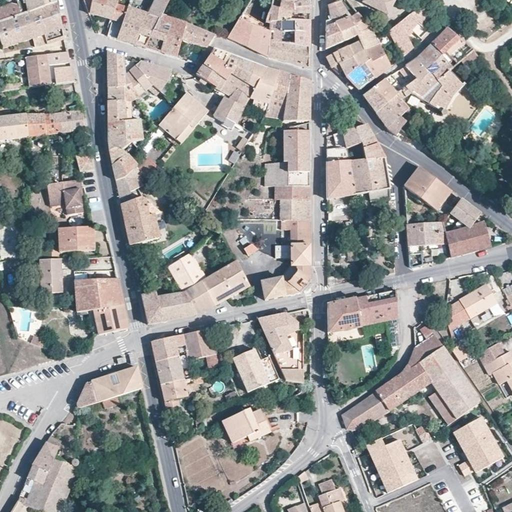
[(0,22),(32,11),(57,3),(56,0),(14,0),(15,1),(0,6),(0,22)]
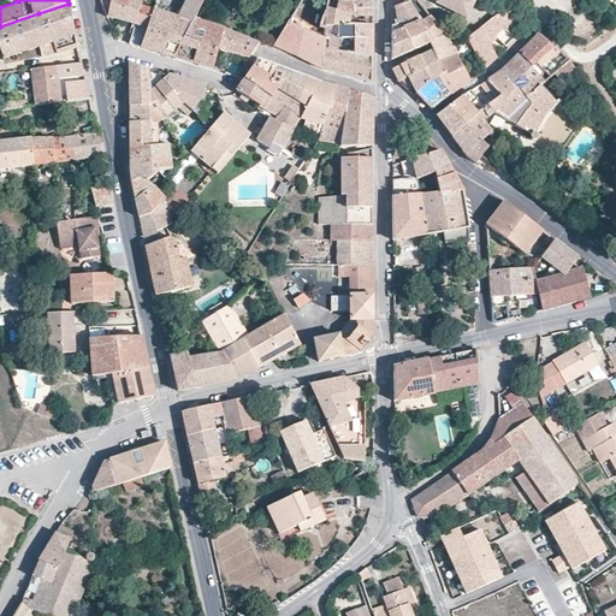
[(141,48),(154,10),(141,6),(142,0),(101,0),(107,17),(136,24),(130,45),(141,48)]
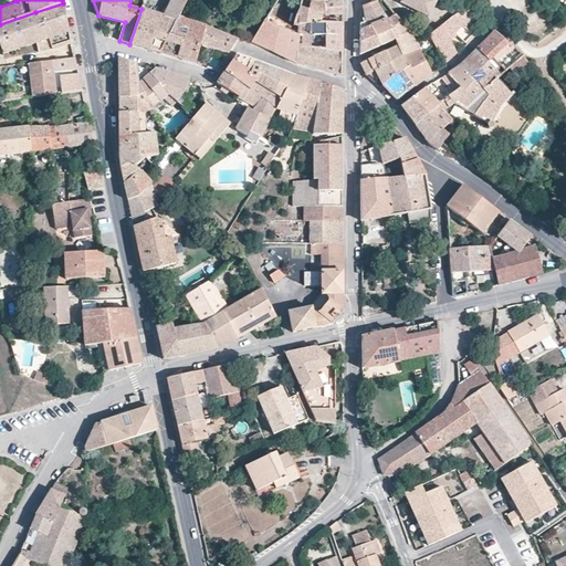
[(160,53),(177,21),(178,21),(179,18),(188,0),(171,0),(164,17),(142,9),(129,44),(160,53)]
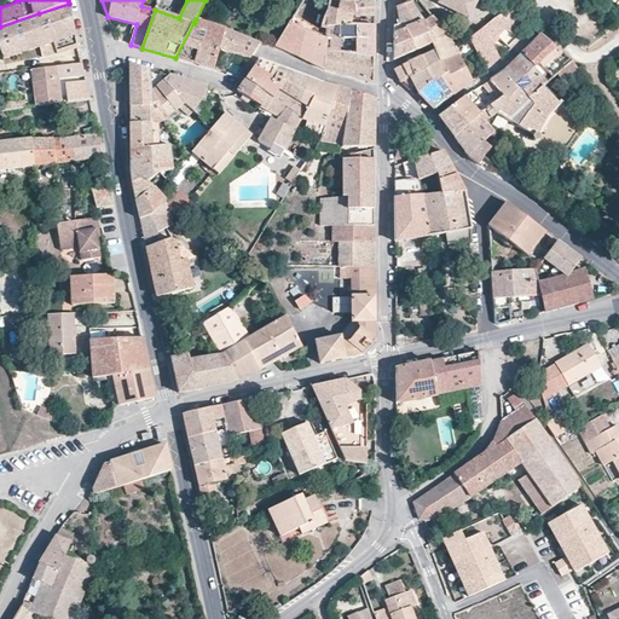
[(439,0),(439,4),(468,18),(476,1),(473,0),(439,0)]
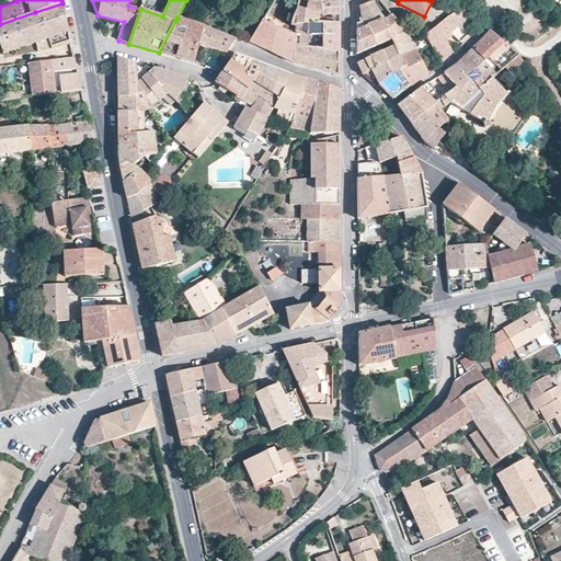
[(340,15),(340,1),(336,1),(333,1),(332,1),(325,2),(322,3),(319,3),(313,2),(308,1),(306,10),(322,14),(340,15)]
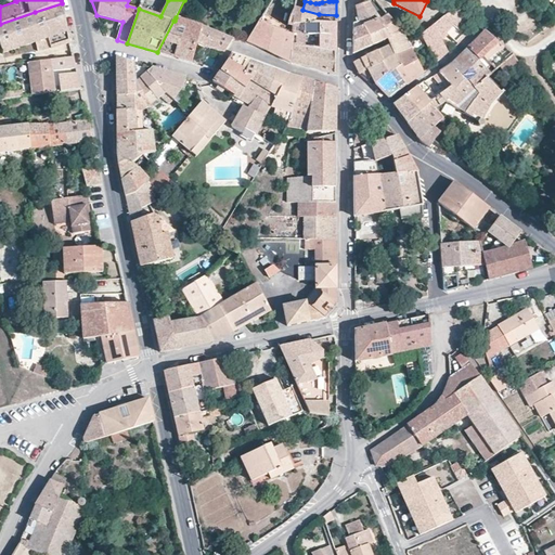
[(386,29),(381,21),(368,1),(353,7),(353,30),(352,54),(373,46),(369,37),(386,29)]
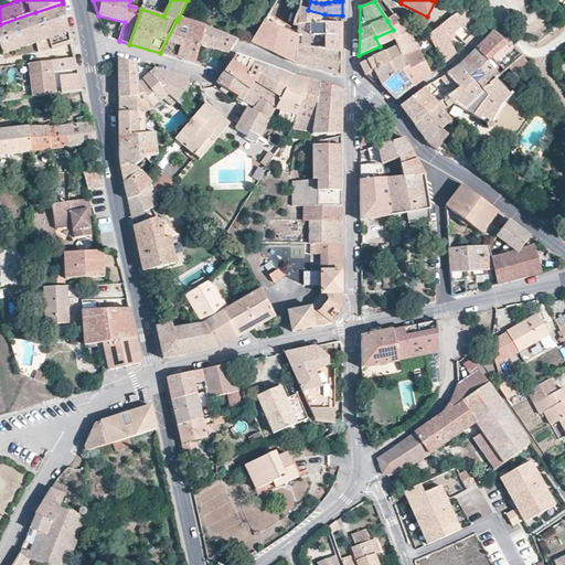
[(65,13),(63,3),(35,12),(44,40),(50,39),(53,50),(71,43),(72,43),(70,32),(67,21),(60,23),(57,24),(54,17),(57,16),(65,13)]
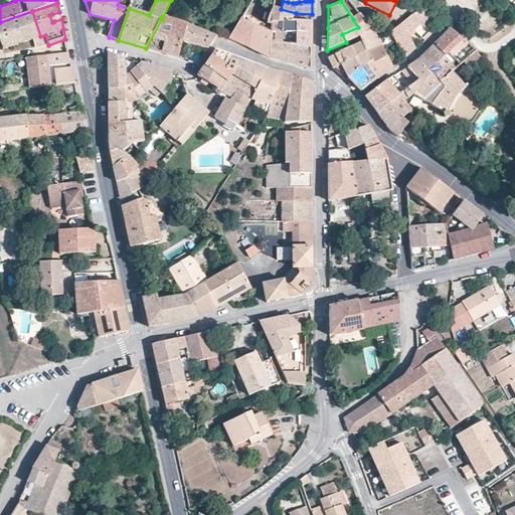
[(439,18),(424,5),(412,15),(428,30),(439,18)]
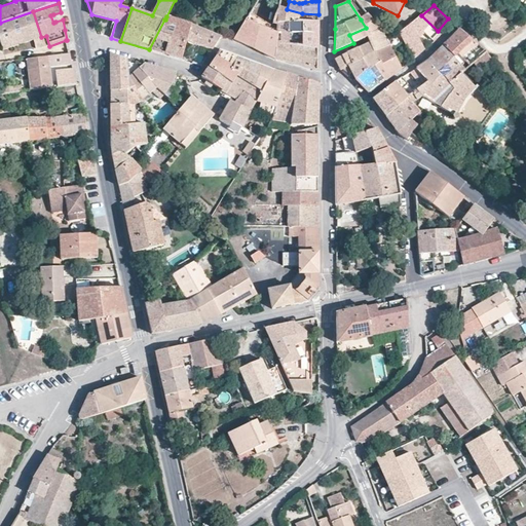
[(318,22),(318,14),(302,13),(287,9),(278,7),(277,9),(274,14),(272,25),(276,26),(276,24),(291,23),(318,22)]
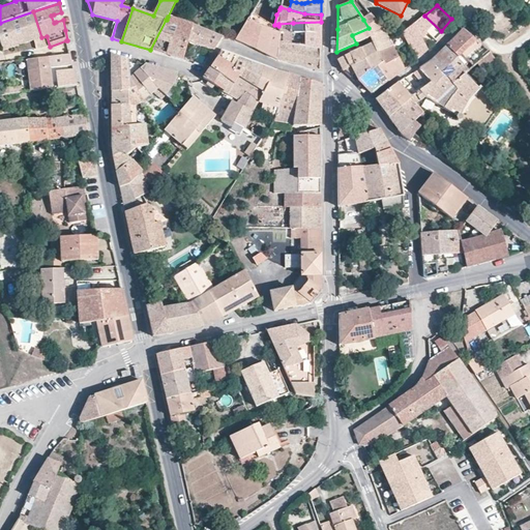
[(33,11),(0,23),(0,41),(3,51),(13,47),(29,41),(34,40),(38,50),(50,47),(47,36),(41,37),(33,11)]
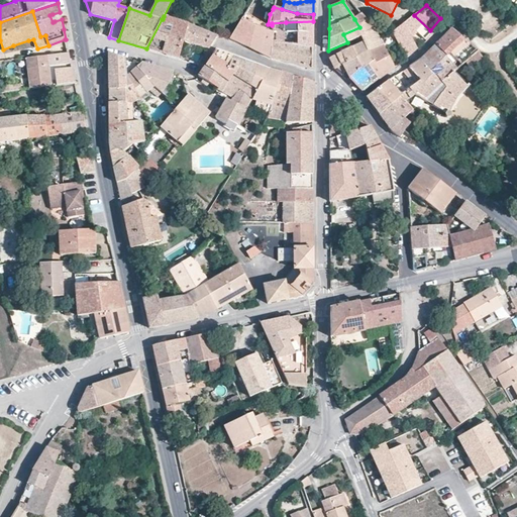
[(273,42),(274,33),(272,32),(266,30),(267,29),(265,29),(266,24),(245,12),(230,38),(250,47),(271,59),(273,42)]
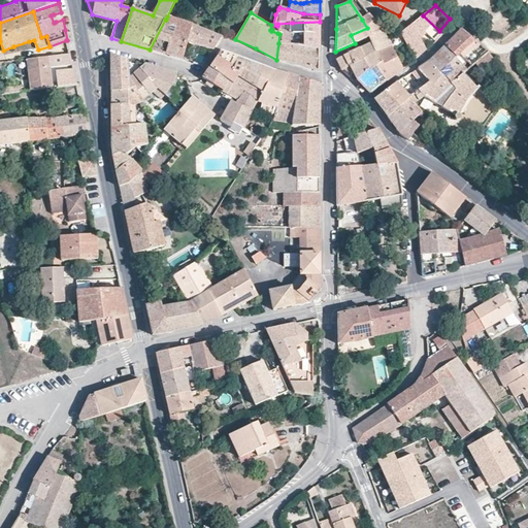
[(383,30),(370,13),(362,20),(367,28),(351,35),(355,43),(368,37),(383,30)]
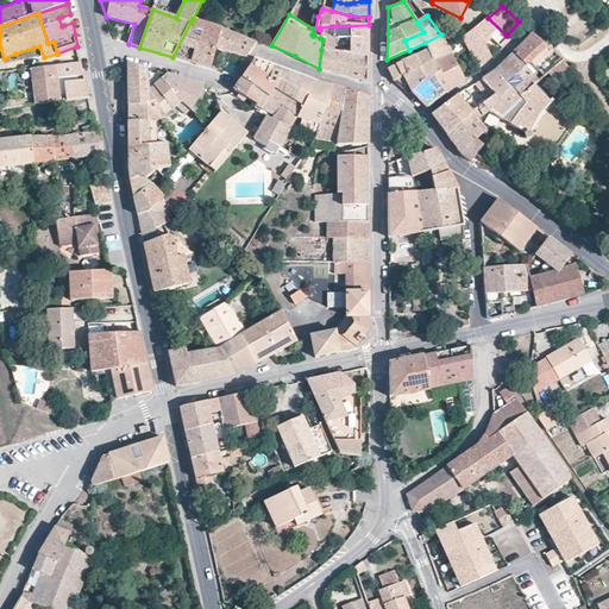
[(507,36),(488,18),(476,27),(483,42),(490,36),(498,44),(507,36)]
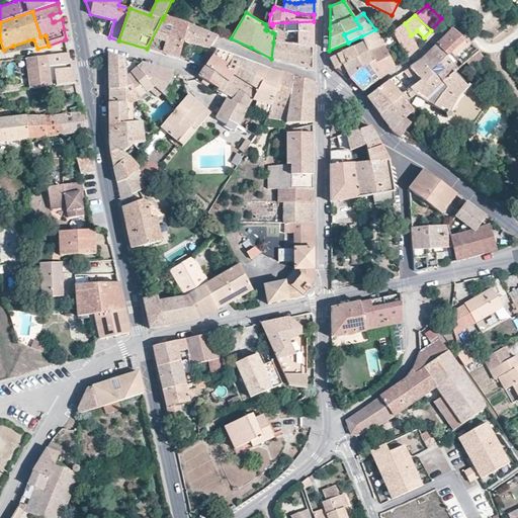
[(184,40),(188,24),(164,16),(163,19),(162,19),(147,49),(179,59),(184,40)]
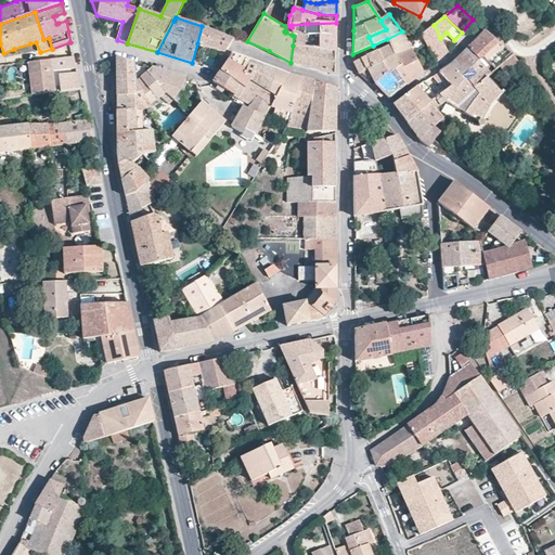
[(335,51),(336,23),(307,24),(292,25),(292,27),(292,35),(294,36),(293,46),(335,51)]
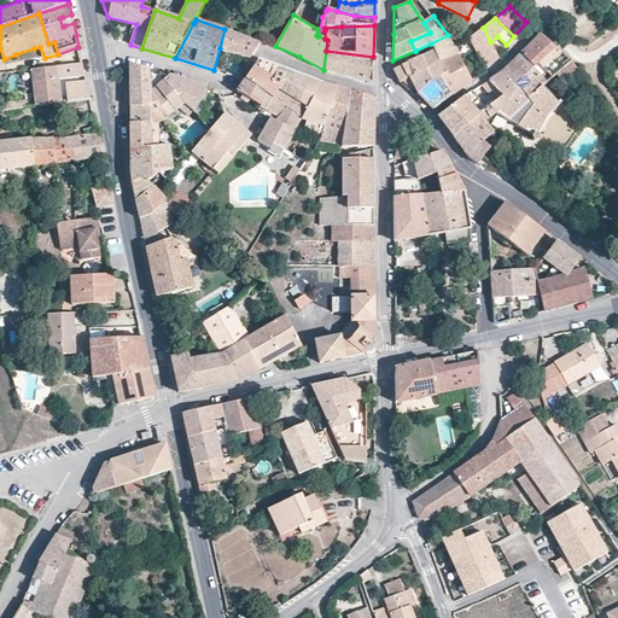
[(483,28),(468,39),(473,48),(485,69),(499,58),(490,42),(483,28)]
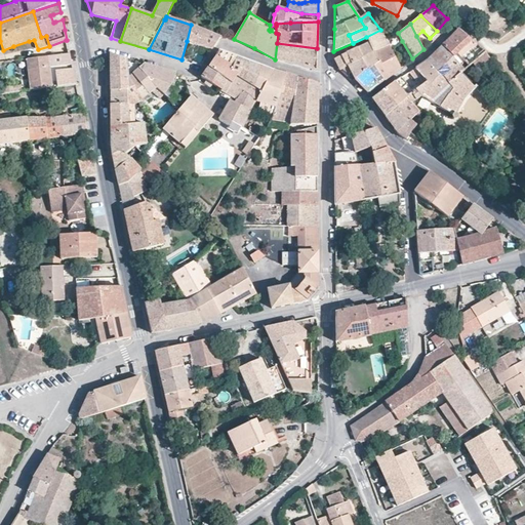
[(220,37),(191,25),(187,41),(212,50),(220,37)]
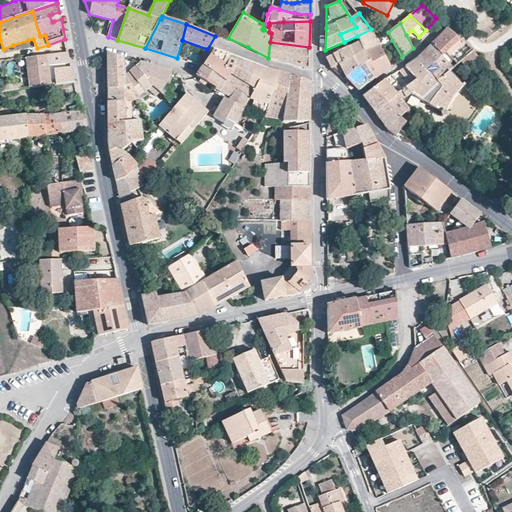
[(447,51),(460,39),(447,28),(431,44),(442,55),(447,51)]
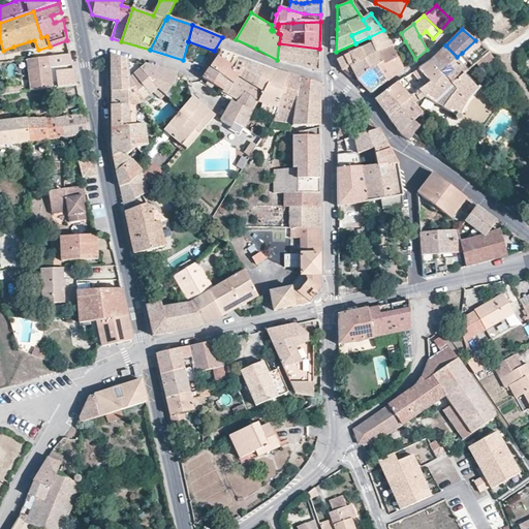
[(390,42),(383,30),(369,37),(372,43),(337,59),(342,71),(350,66),(365,60),(365,58),(377,53),(392,47),(390,42)]
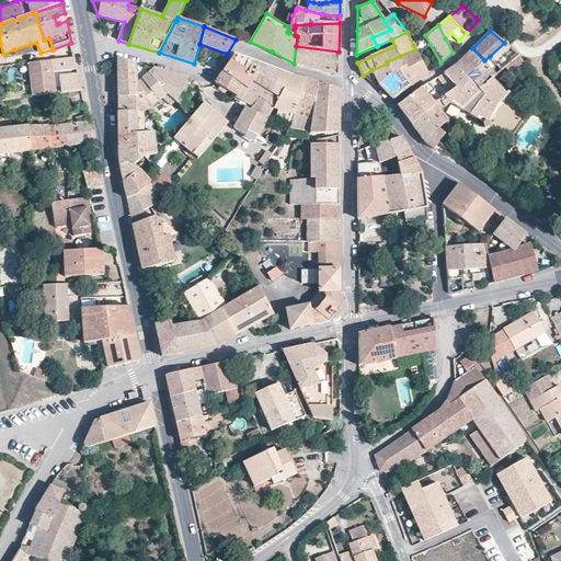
[(393,99),(427,73),(418,53),(430,44),(425,35),(413,45),(415,49),(400,56),(403,65),(404,67),(399,71),(407,81),(389,95),(393,99)]
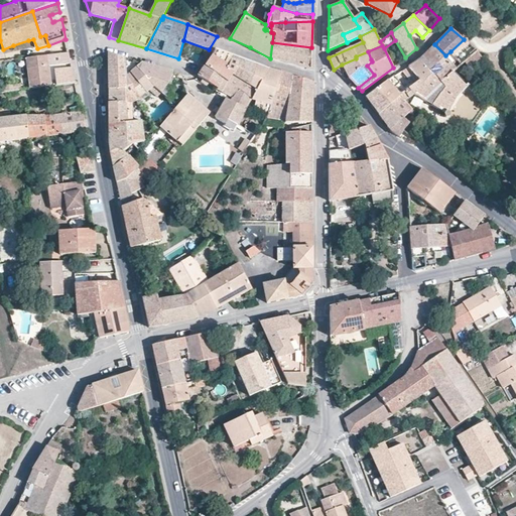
[(455,55),(469,44),(464,39),(450,51),(455,55)]
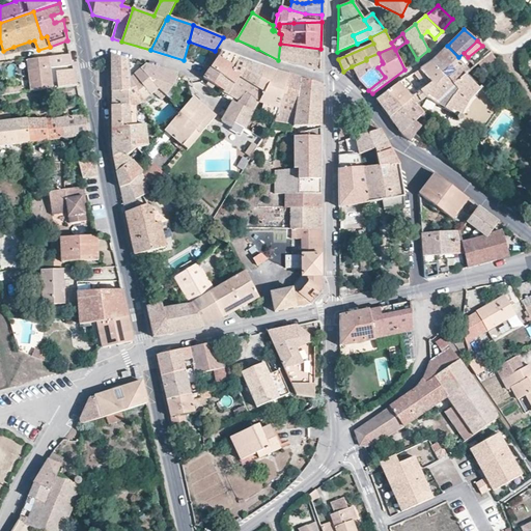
[(320,71),(320,49),(280,44),(278,60),(320,71)]
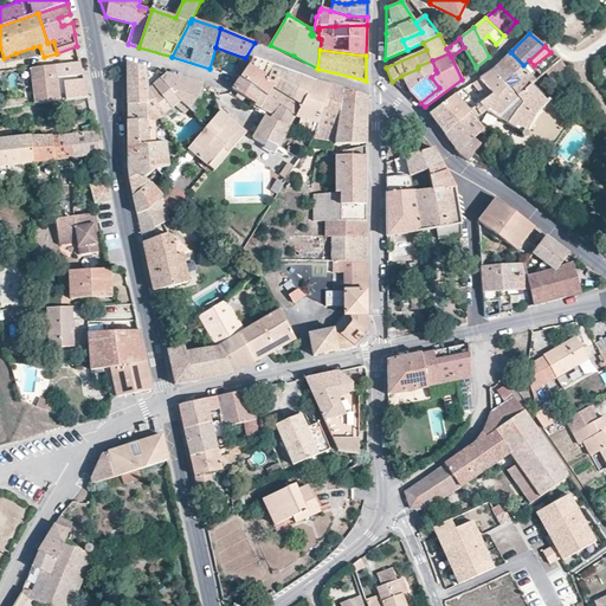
[(535,81),(522,66),(523,65),(510,52),(494,69),(508,85),(517,96),(530,85),(535,81)]
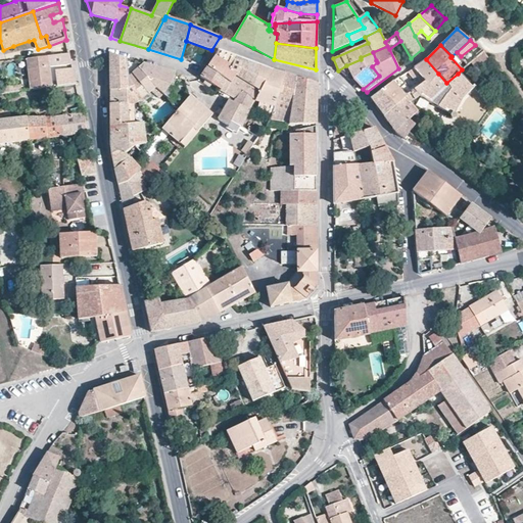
[(231,68),(236,57),(219,51),(207,68),(227,81),(231,84),(236,77),(238,73),(231,68)]
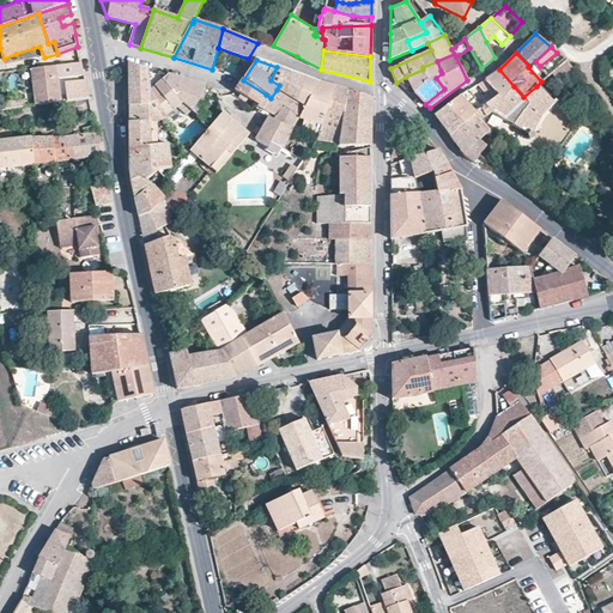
[(580,78),(566,60),(550,74),(565,91),(580,78)]
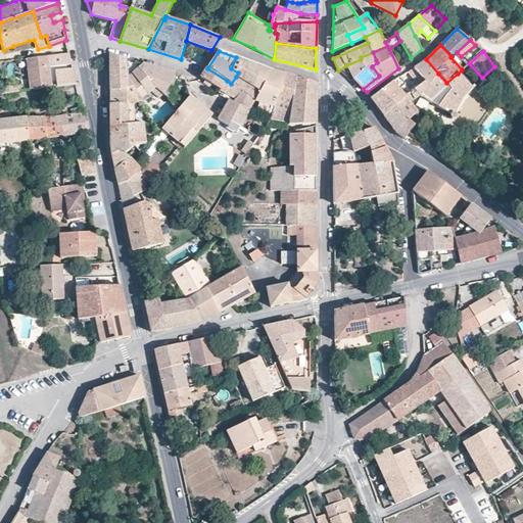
[(372,66),(377,62),(376,60),(373,52),(361,57),(361,59),(346,65),(352,78),(354,79),(366,69),(366,72),(372,66)]
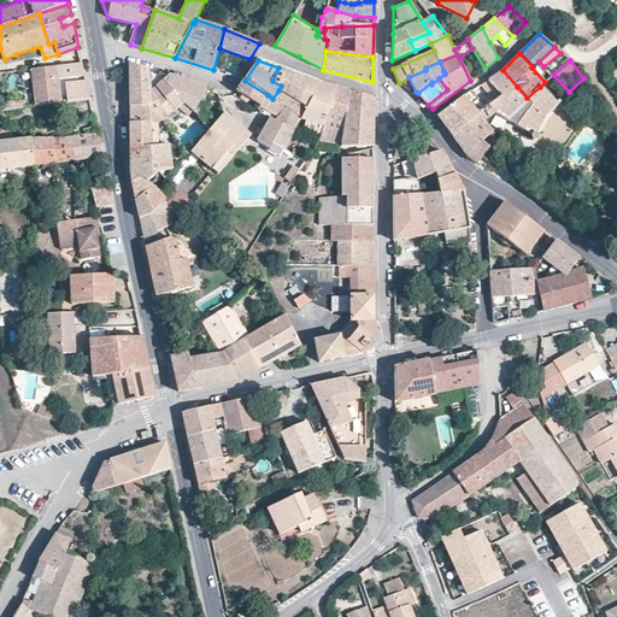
[(82,63),(64,65),(68,103),(89,100),(82,63)]
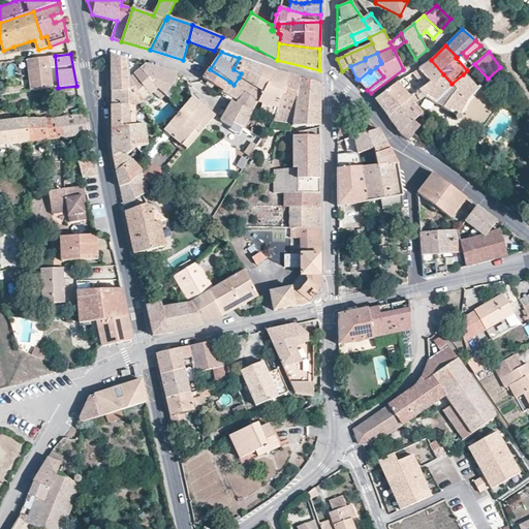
[(135,87),(129,79),(128,59),(112,54),(112,104),(127,104),(127,105),(135,104),(138,103),(144,99),(134,88),(135,87)]
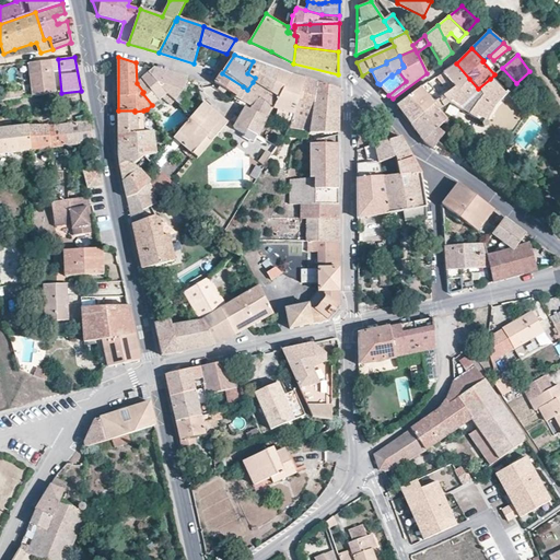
[(56,94),(51,60),(28,62),(33,97),(56,94)]
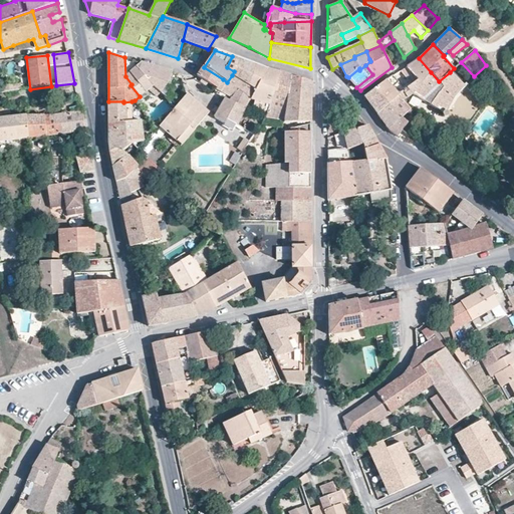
[(240,80),(247,62),(232,56),(227,67),(234,71),(232,75),(240,80)]
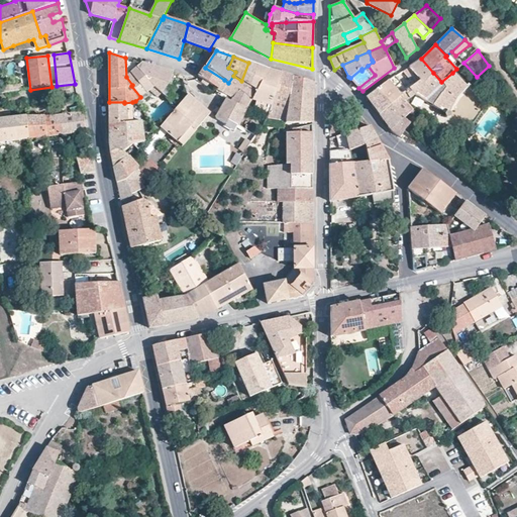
[(169,84),(174,73),(125,58),(126,77),(132,85),(131,86),(140,97),(145,93),(150,90),(154,86),(162,93),(167,97),(171,92),(174,87),(169,84)]
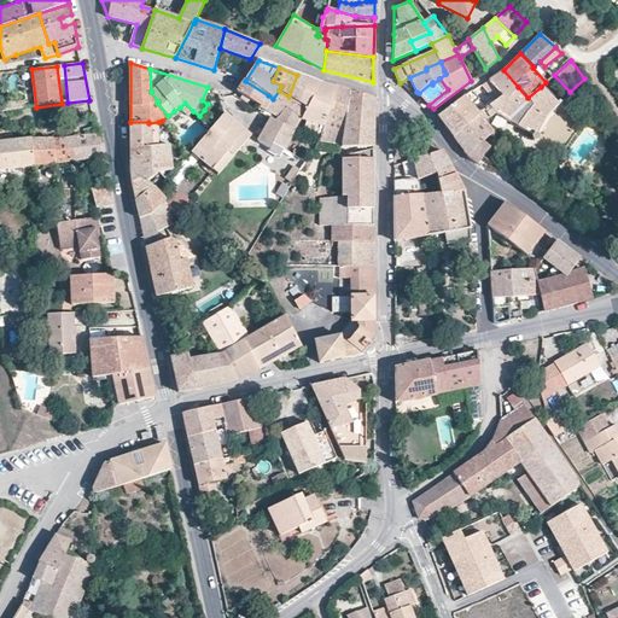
[(518,87),(503,70),(489,80),(502,95),(506,100),(518,87)]
